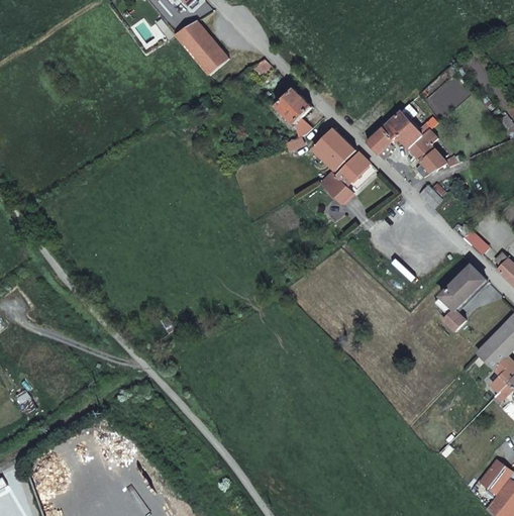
[(174,33),(175,35),(208,75),(228,58),(196,20),(174,33)]
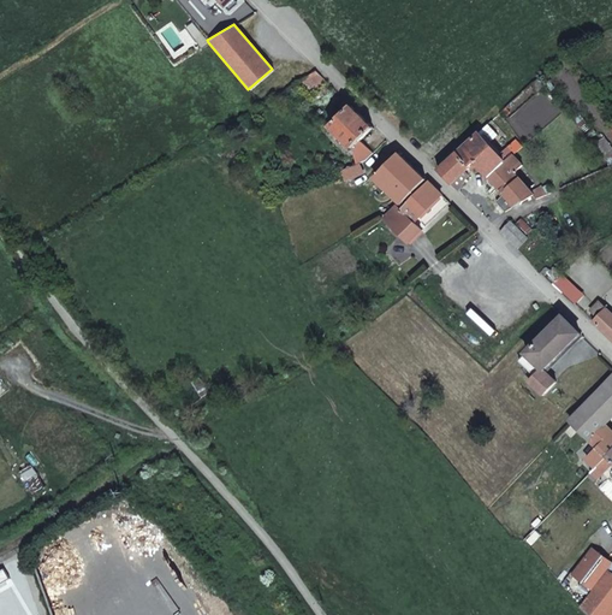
[(313,69),(302,76),(308,83),(319,75),(313,69)]
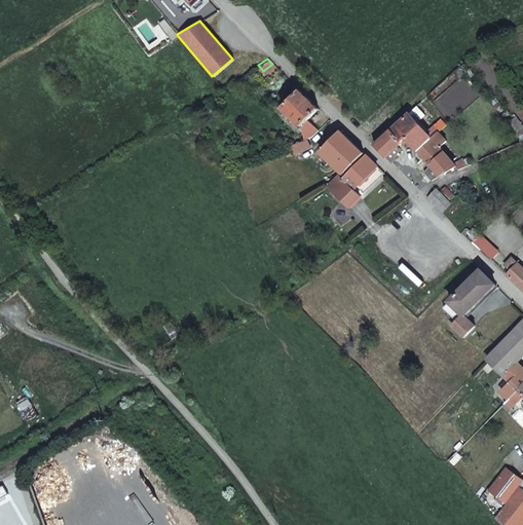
[(298,125),(316,108),(297,88),(279,106),(278,108),(282,111),(284,110),(298,125)]
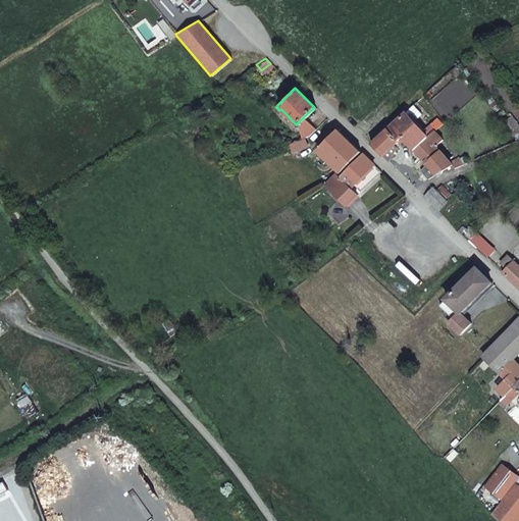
[(402,110),(385,126),(397,140),(400,137),(412,149),(429,132),(421,124),(417,127),(402,110)]
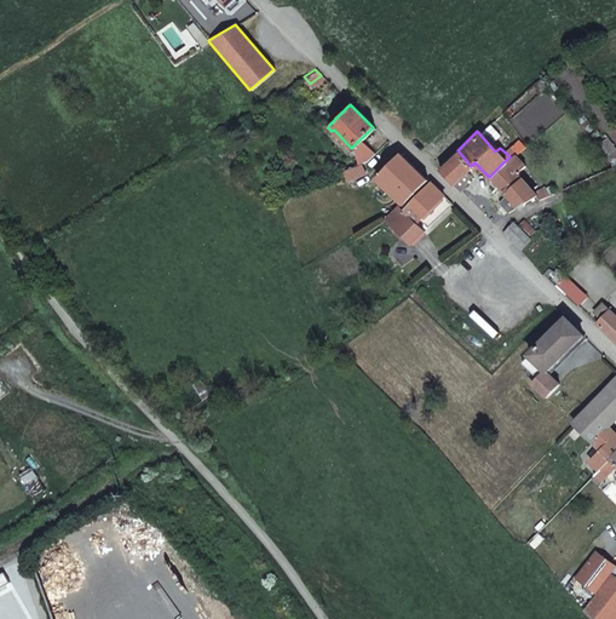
[(458,150),(437,170),(452,184),(464,172),(471,166),(458,150)]
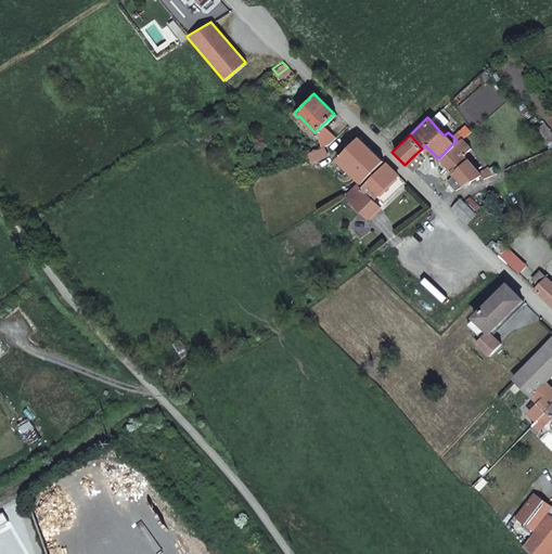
[(359,182),(381,159),(357,136),(335,157),(359,182)]
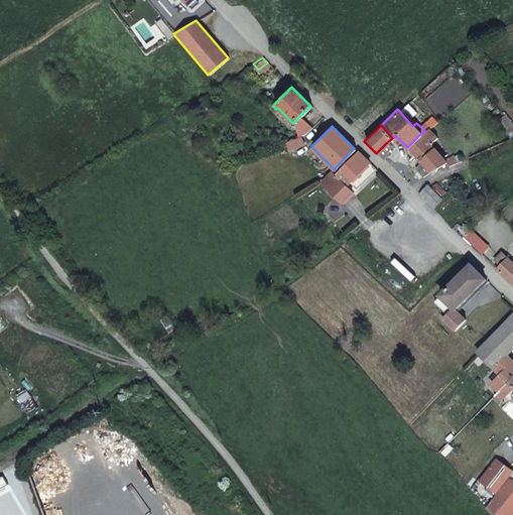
[(446,165),(458,160),(456,155),(453,156),(452,154),(441,158),(427,142),(434,137),(426,128),(424,130),(407,147),(409,150),(407,152),(414,158),(416,156),(422,163),(415,167),(423,174),(443,162),(446,165)]
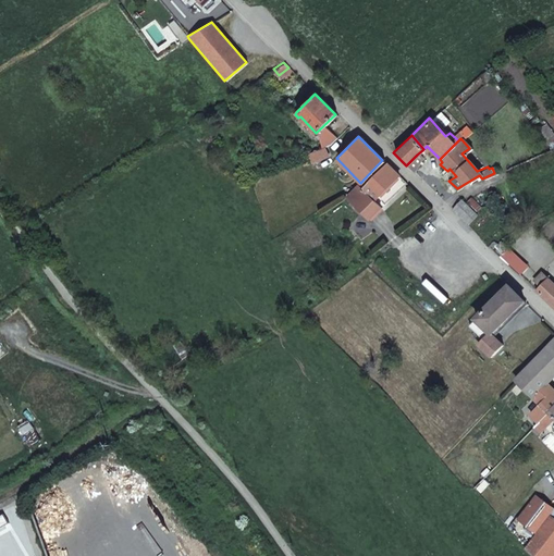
[(323,145),(308,151),(311,160),(327,152),(323,145)]
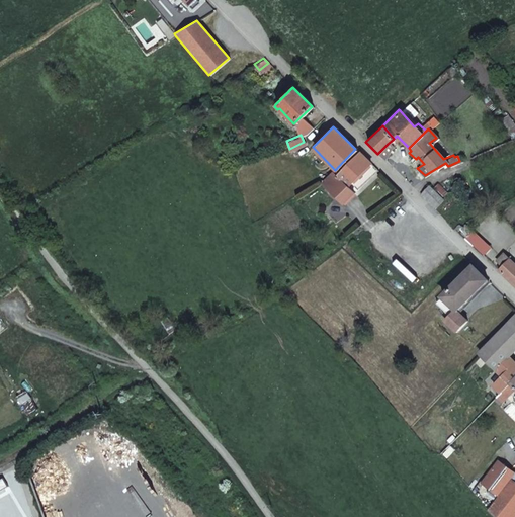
[(388,144),(377,154),(383,160),(391,147),(388,144)]
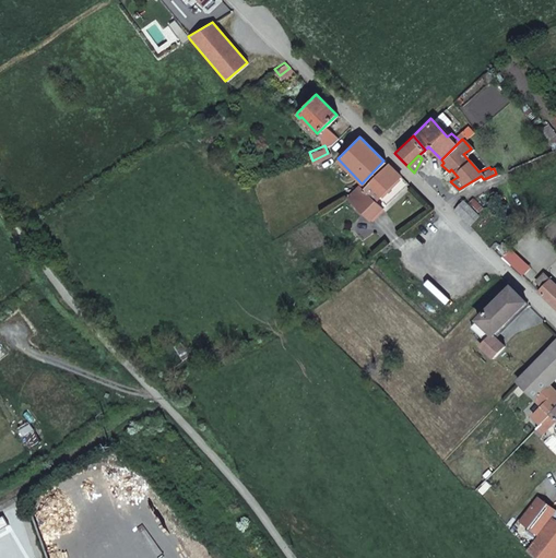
[(362,188),(361,187),(350,198),(373,220),(383,208),(377,202),(380,200),(386,205),(407,183),(386,163),(362,188)]
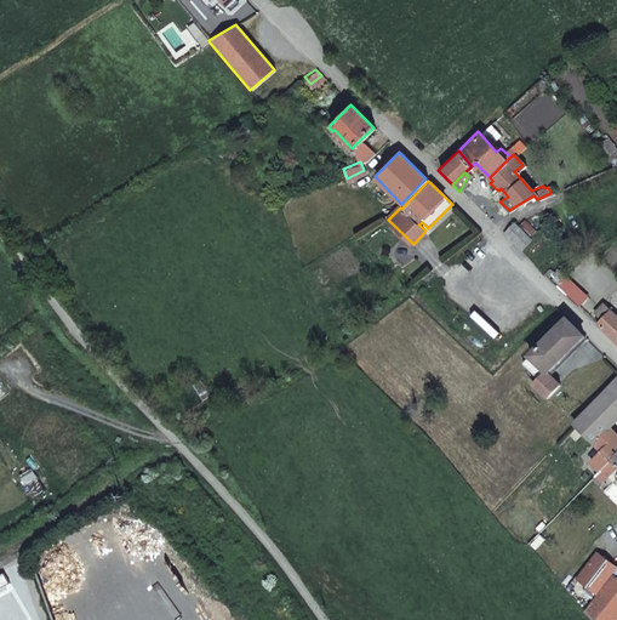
[(530,239),(510,222),(500,233),(518,251),(530,239)]
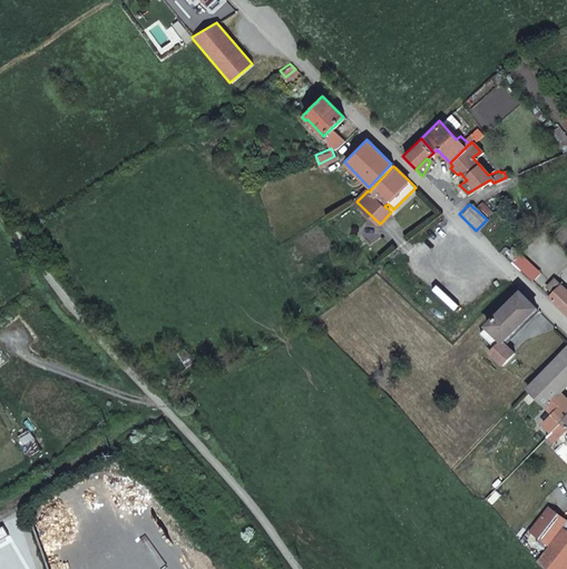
[(515,249),(505,242),(497,251),(506,258),(511,253),(515,249)]
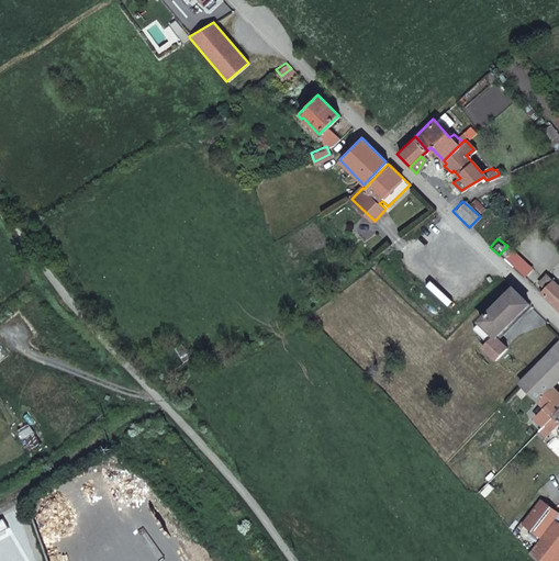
[(499,255),(521,276),(526,269),(504,249),(499,255)]
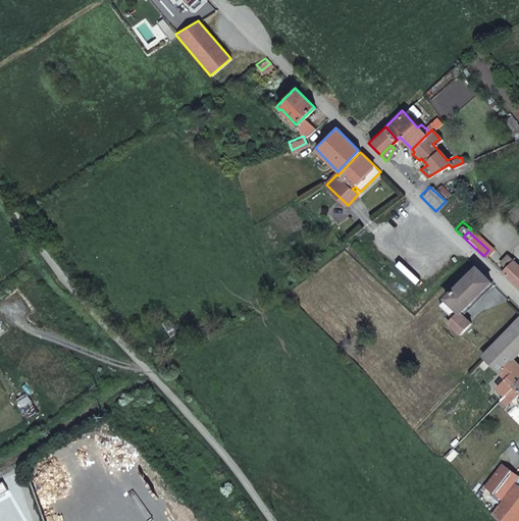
[(500,270),(518,288),(518,266),(505,254),(499,261),(504,266),(500,270)]
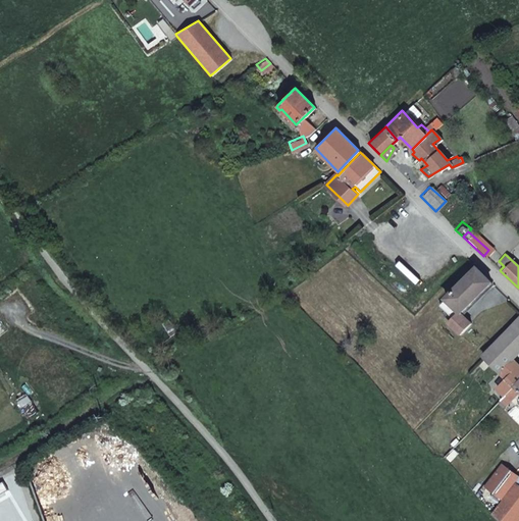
[(488,280),(474,267),(444,298),(458,311),(488,280)]
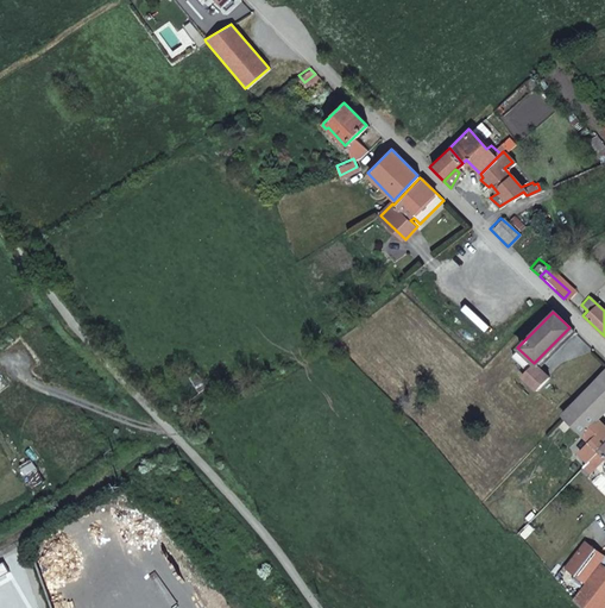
[(534,363),(517,348),(510,355),(527,371),(534,363)]
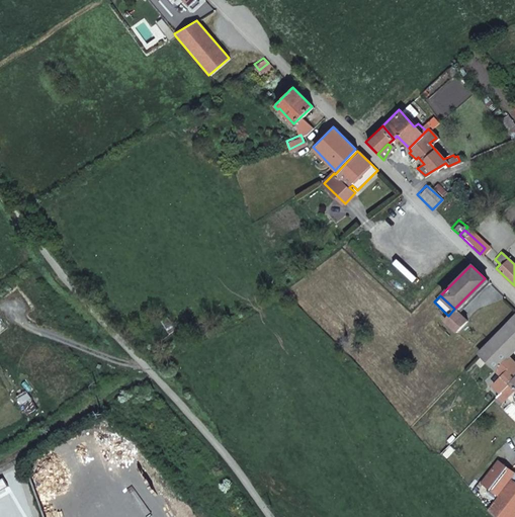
[(454,309),(448,316),(443,322),(452,331),(464,319),(454,309)]
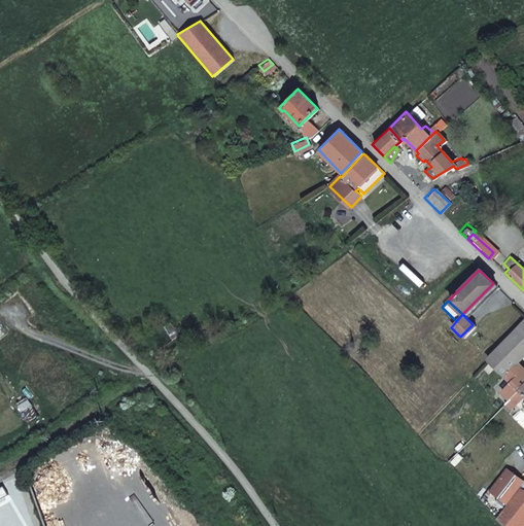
[(523,318),(484,359),(516,391),(523,382),(523,371),(515,362),(523,352),(523,318)]
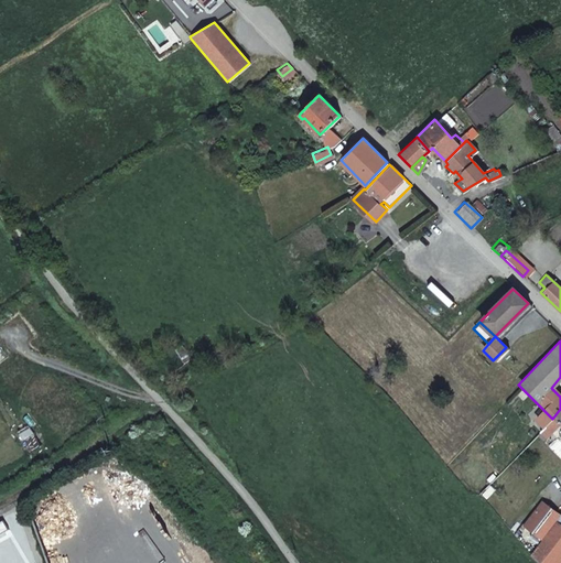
[(552,419),(542,429),(549,435),(559,424),(552,419)]
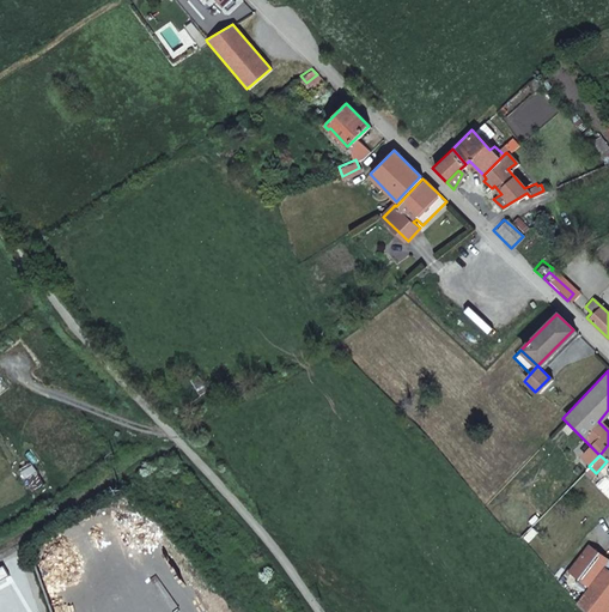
[(567,571),(588,587),(602,567),(606,563),(585,547),(567,571)]
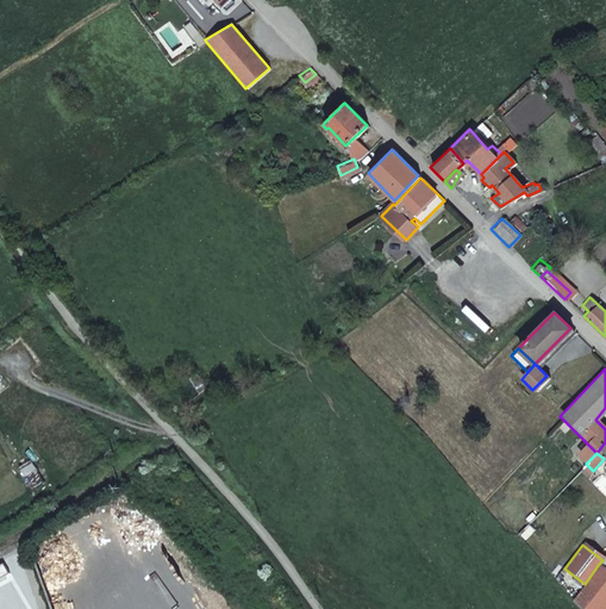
[(605,601),(605,569),(599,564),(585,584),(572,600),(583,608),(600,608),(605,604),(605,601)]
